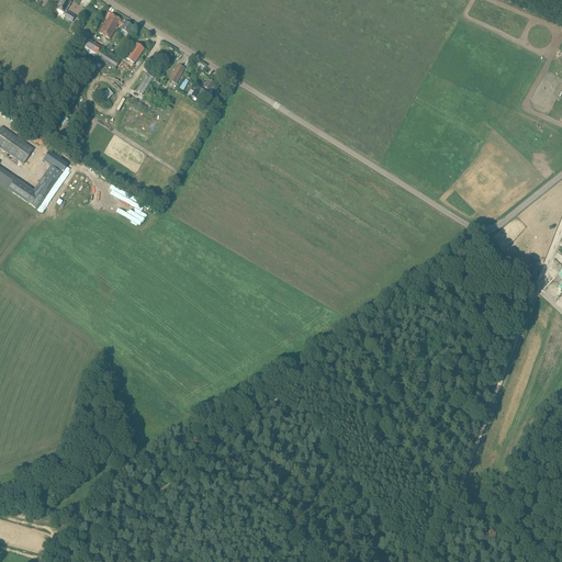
[(64,14),(71,2),(67,0),(59,0),(57,4),(56,3),(54,8),(64,14)]
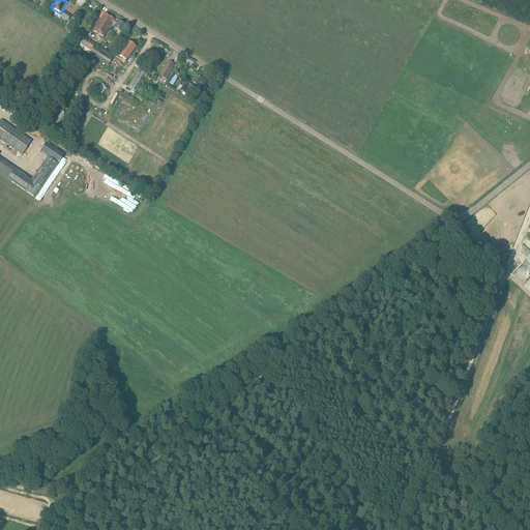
[(64,11),(61,17),(68,22),(71,16),(64,11)]
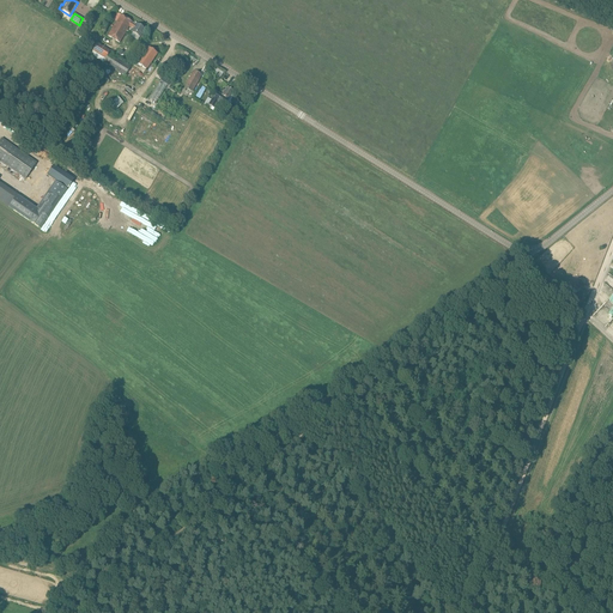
[(132,34),(140,37),(145,30),(135,24),(131,22),(121,16),(116,25),(115,25),(109,37),(120,43),(129,26),(134,29),(132,34)]
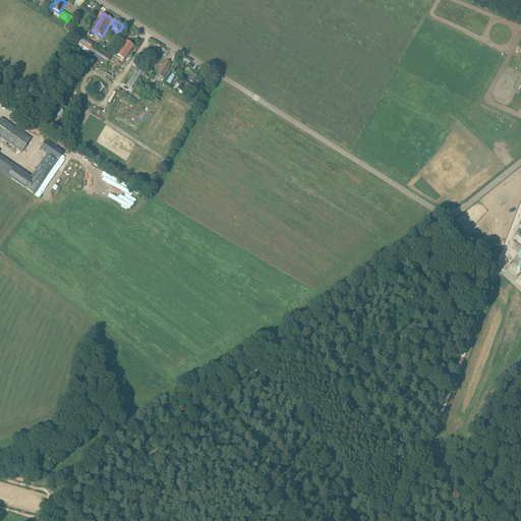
[(68,20),(65,29),(68,30),(69,31),(73,22),(72,22),(68,20)]
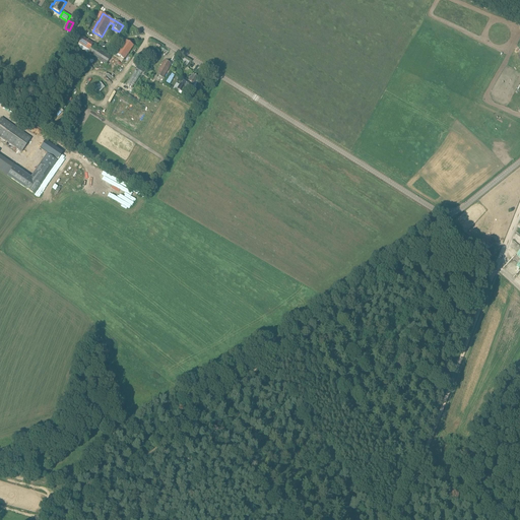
[(93,44),(83,37),(77,47),(107,65),(111,57),(93,45),(93,44)]
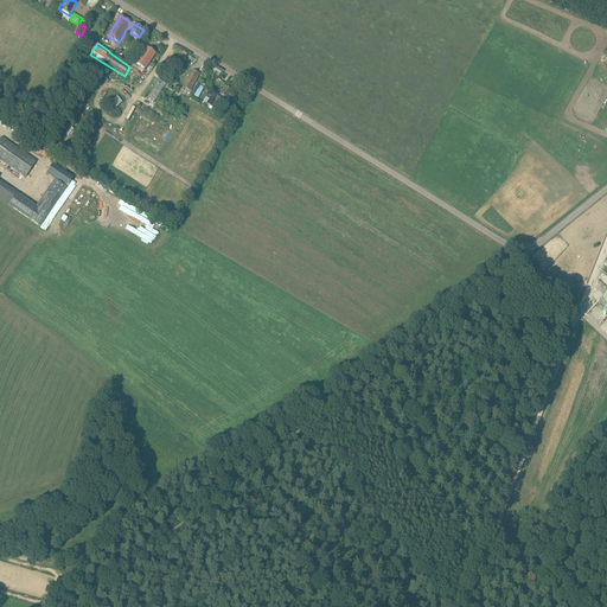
[(140,56),(136,53),(132,61),(146,70),(157,53),(147,48),(140,56)]
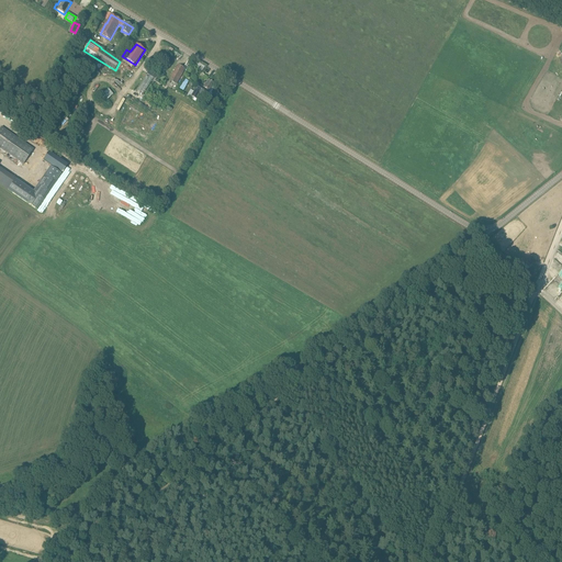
[(195,67),(202,71),(205,66),(199,62),(195,67)]
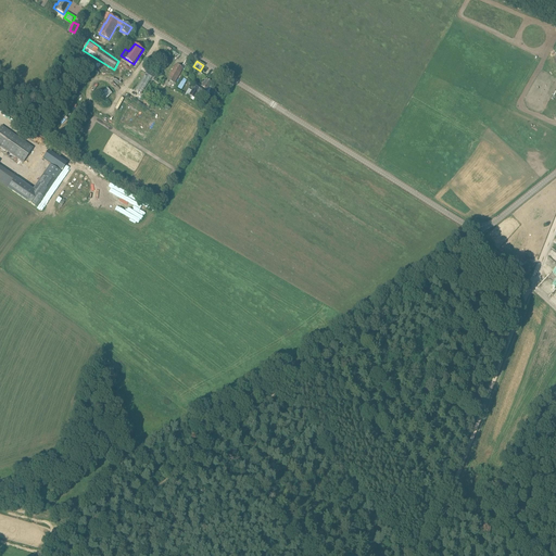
[(175,64),(167,79),(175,84),(184,68),(175,64)]
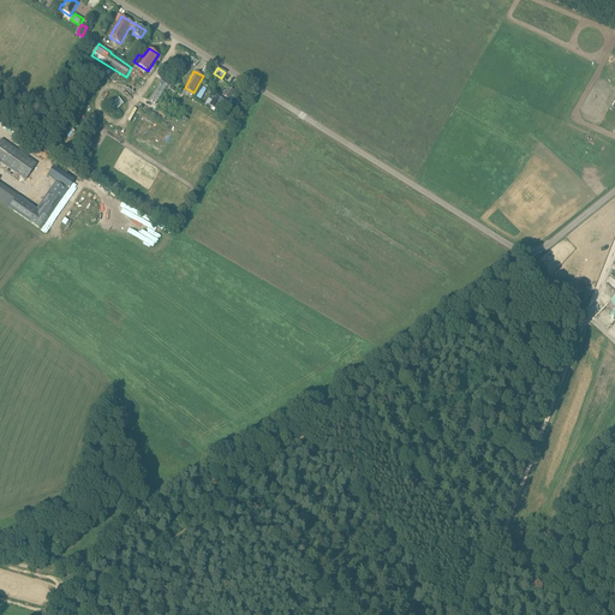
[(227,87),(222,79),(216,83),(222,90),(227,87)]
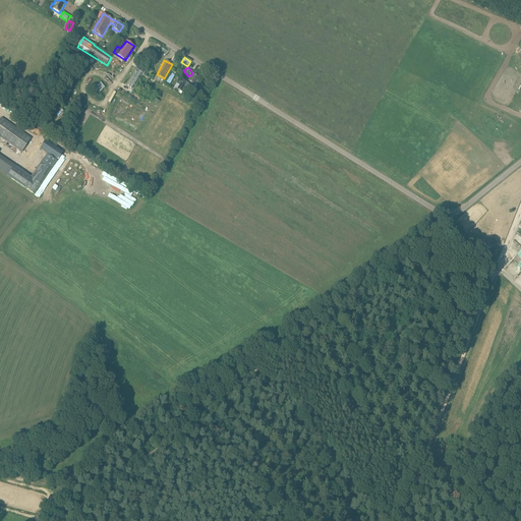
[(136,69),(127,84),(132,89),(142,72),(136,69)]
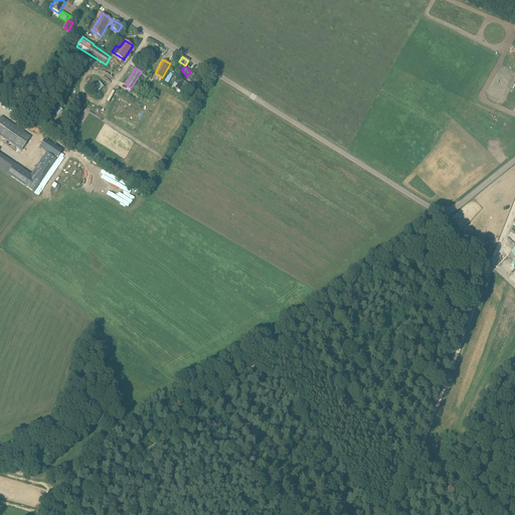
[(178,81),(175,88),(180,91),(183,86),(188,89),(189,87),(193,89),(195,86),(198,83),(197,81),(198,80),(196,79),(197,77),(190,73),(188,76),(186,79),(183,77),(180,82),(178,81)]
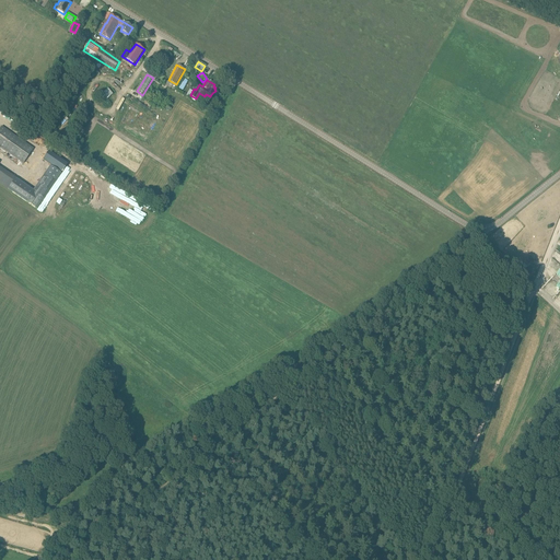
[(34,149),(2,126),(0,128),(0,147),(23,164),(34,149)]
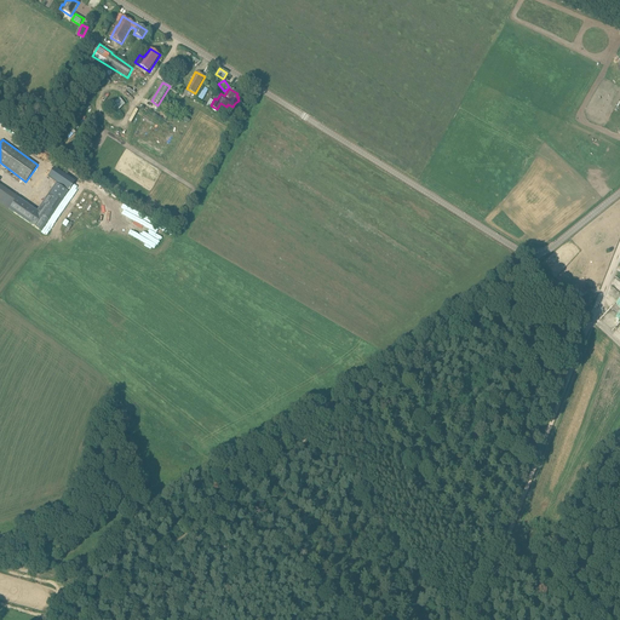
[(0,177),(0,204),(9,210),(17,197),(0,184),(0,178),(0,177)]
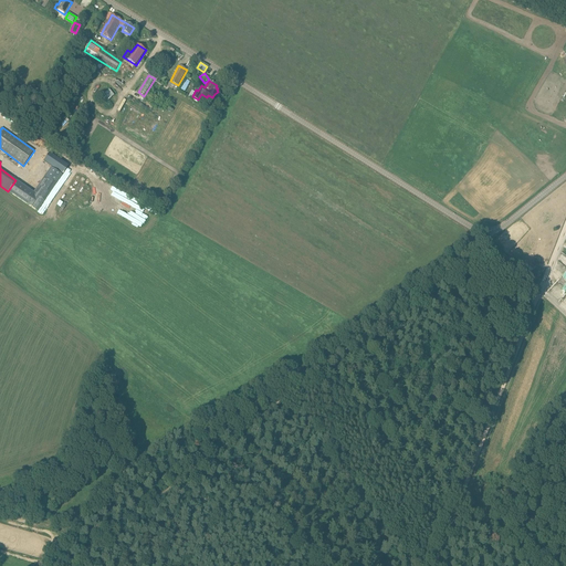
[(62,175),(51,167),(33,192),(25,203),(38,211),(62,175)]
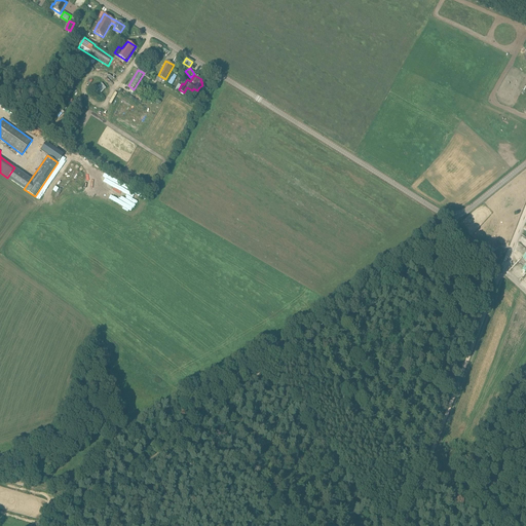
[(24,189),(31,179),(14,167),(7,178),(24,189)]
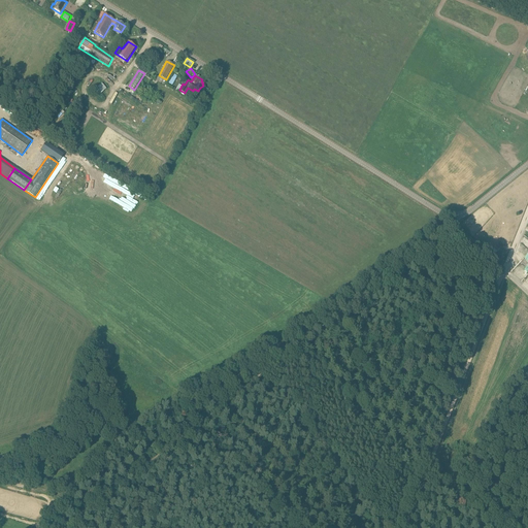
[(96,175),(94,180),(103,184),(105,179),(96,175)]
